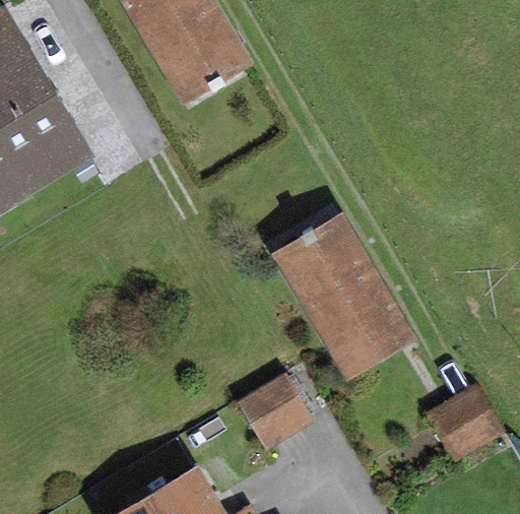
[(119,0),(181,106),(253,64),(215,0),(119,0)]
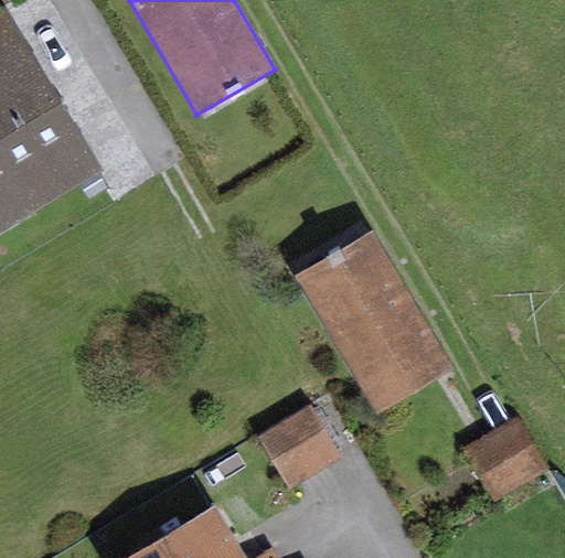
[(7,4),(0,8),(0,226),(102,169),(7,4)]
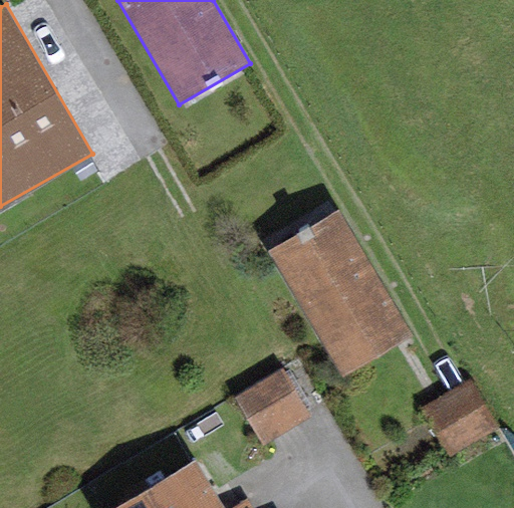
[(337,209),(267,250),(341,373),(411,332),(337,209)]
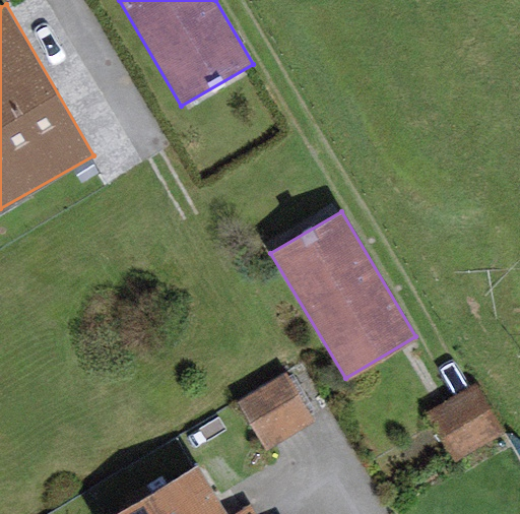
[(313,420),(282,369),(237,397),(267,447),(313,420)]
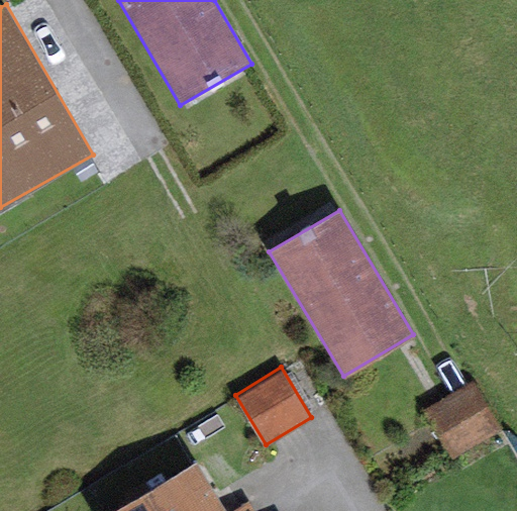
[(500,427),(470,378),(421,407),(451,456),(500,427)]
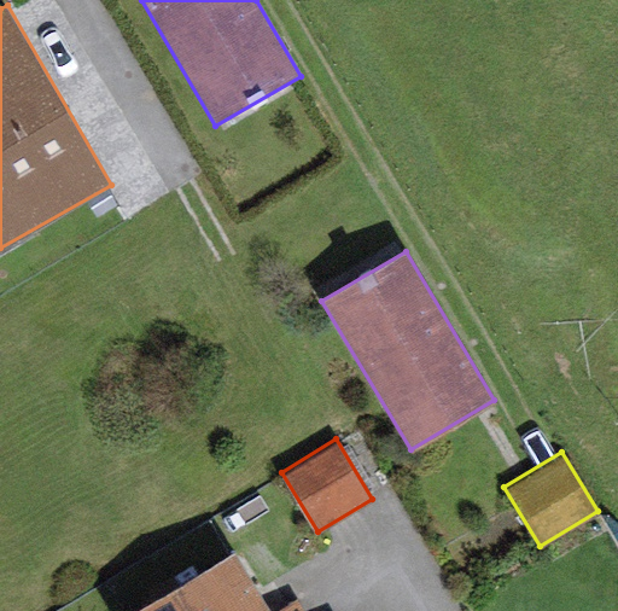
[(266,610),(232,556),(141,610),(266,610)]
